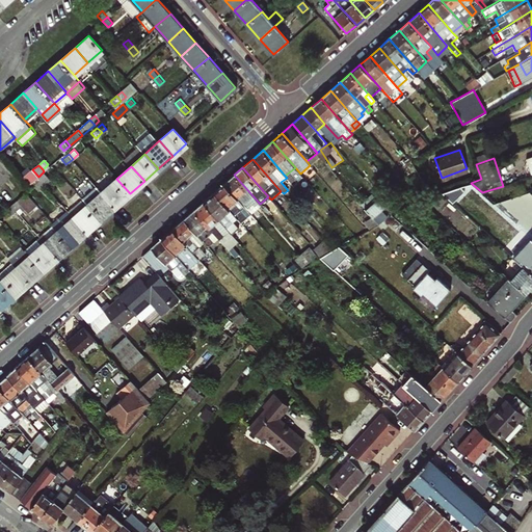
[(299,182),(304,179),(300,174),(295,167),(290,171),(299,182)]
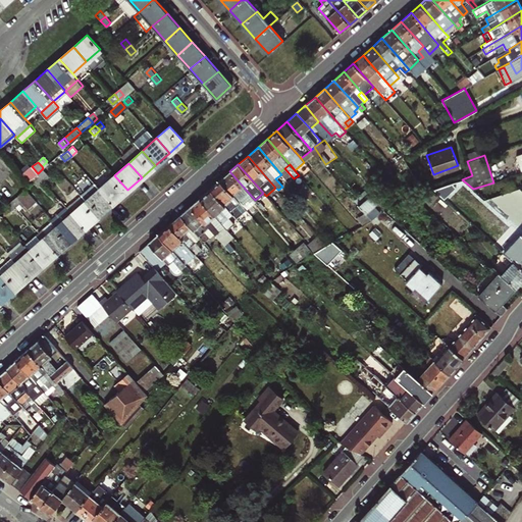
[(39,176),(43,180),(49,175),(45,170),(39,176)]
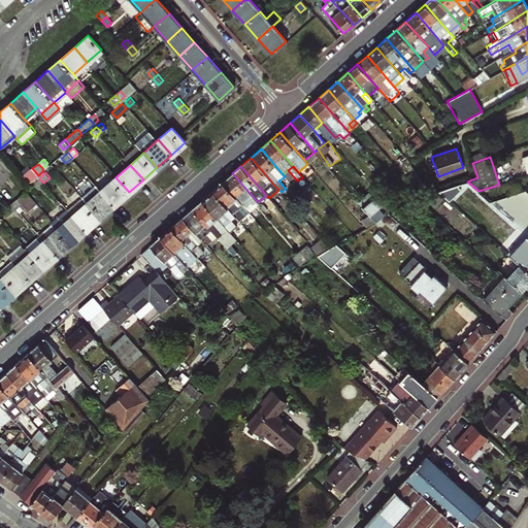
[(248,211),(258,202),(232,173),(223,183),(248,211)]
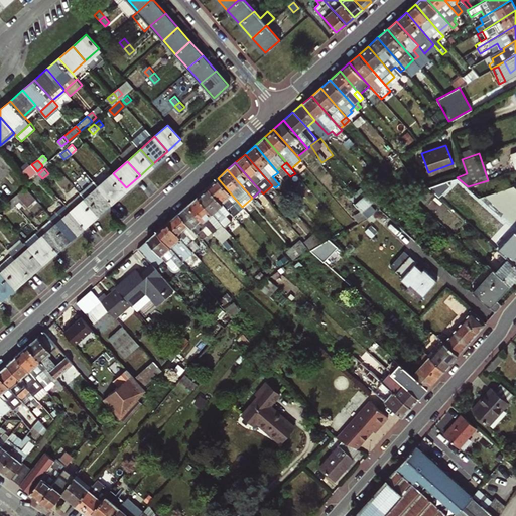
[(36,183),(42,178),(38,174),(36,172),(28,179),(30,181),(32,179),(36,183)]
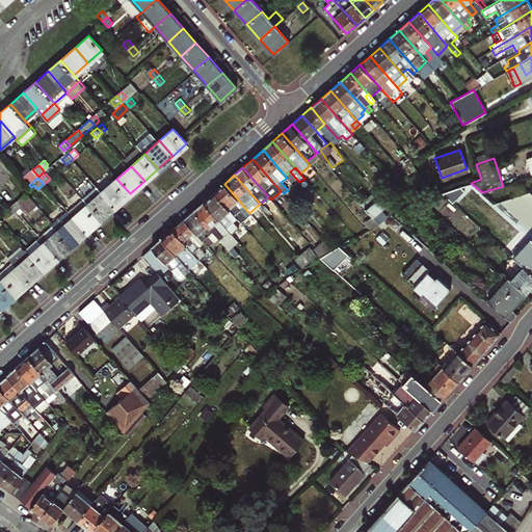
[(102,191),(114,207),(130,193),(116,179),(102,191)]
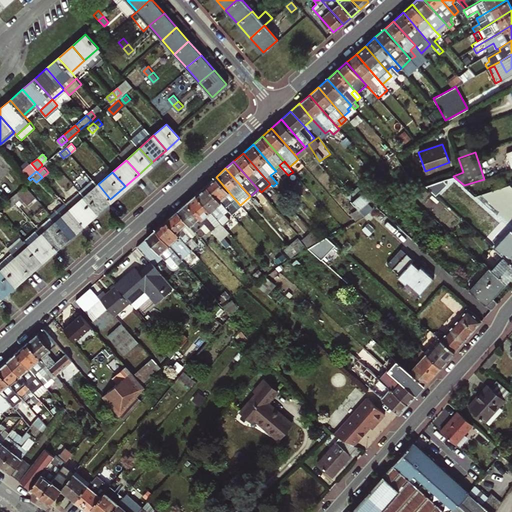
[(413,188),(411,183),(407,175),(402,177),(407,188),(409,190),(413,188)]
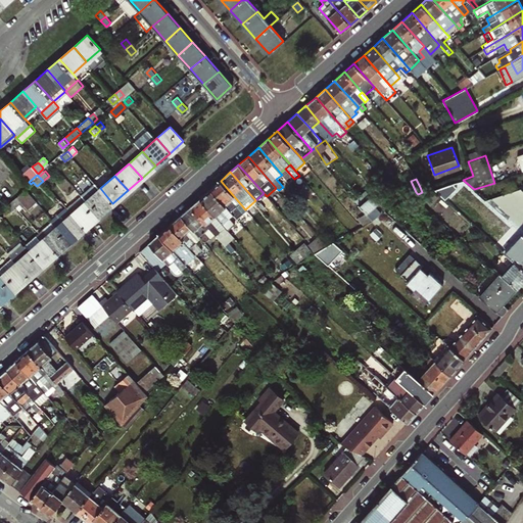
[(246,209),(245,209),(221,181),(210,189),(226,206),(233,215),(239,222),(244,217),(242,214),(246,209)]
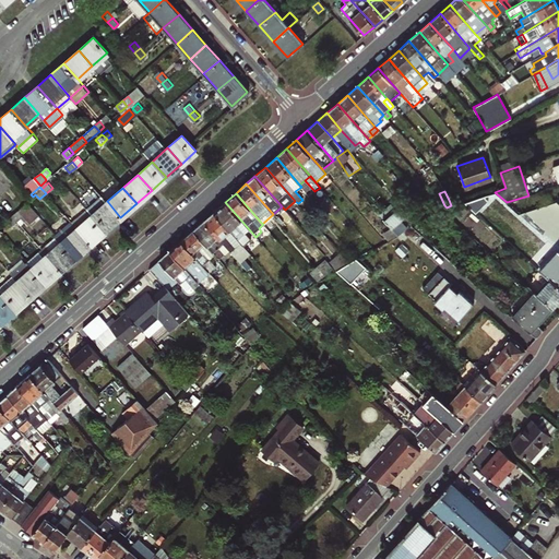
[(106,230),(120,217),(107,201),(92,214),(106,230)]
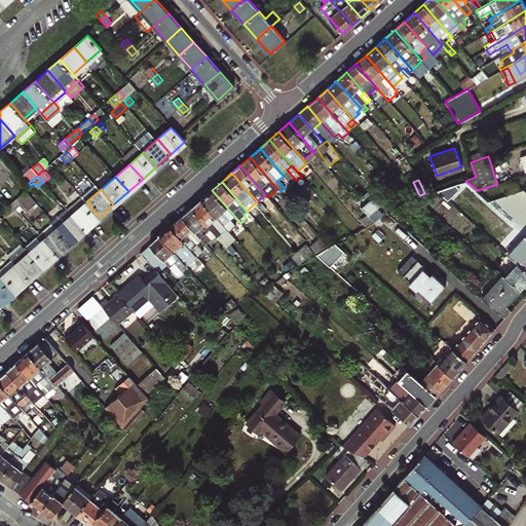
[(235,225),(230,219),(223,211),(227,208),(212,190),(201,199),(226,228),(229,231),(235,225)]
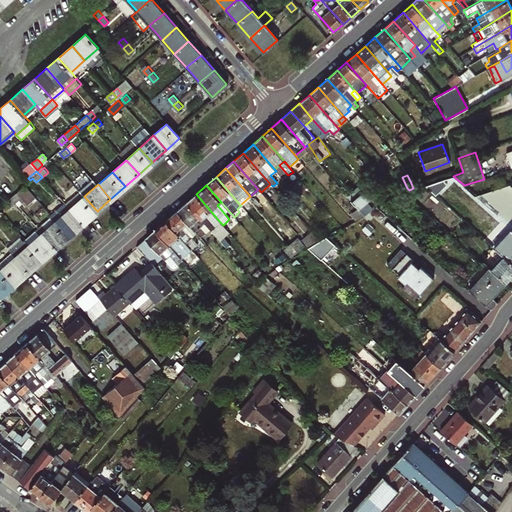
[(27,204),(35,198),(24,186),(11,198),(15,202),(20,197),(27,204)]
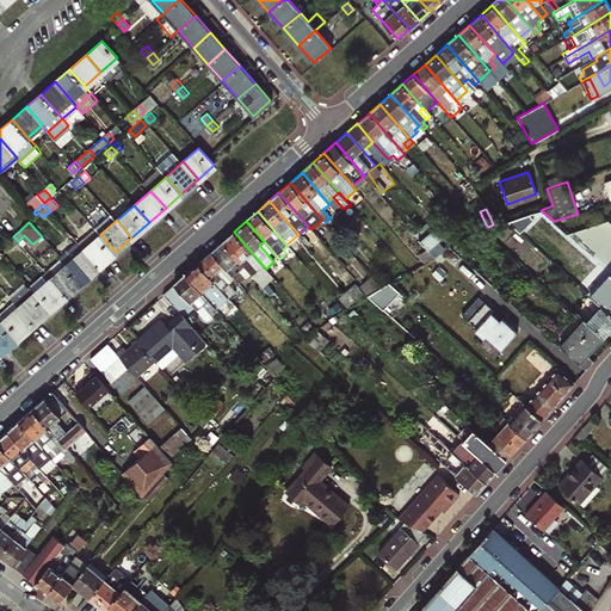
[(420,240),(427,250),(445,234),(437,226),(420,240)]
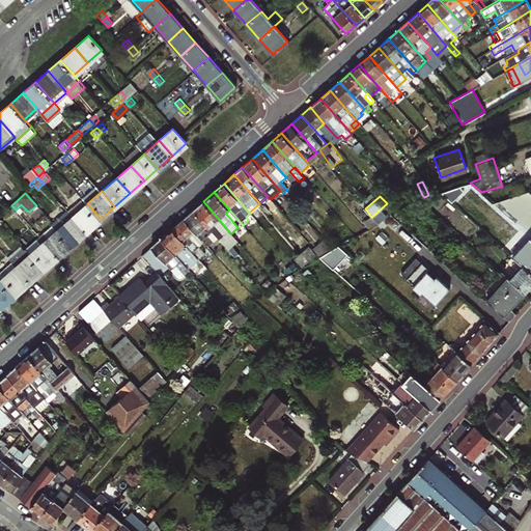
[(509,207),(515,203),(510,197),(504,201),(509,207)]
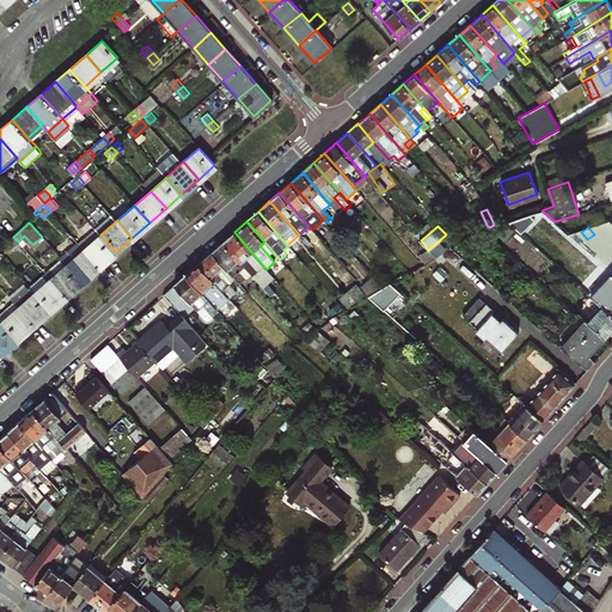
[(488,248),(495,239),(484,230),(476,234),(475,236),(488,248)]
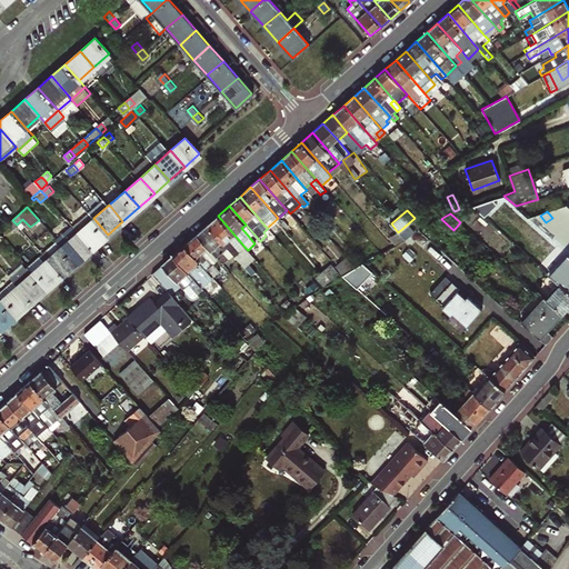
[(235,256),(245,247),(218,216),(207,226),(233,255),(235,256)]
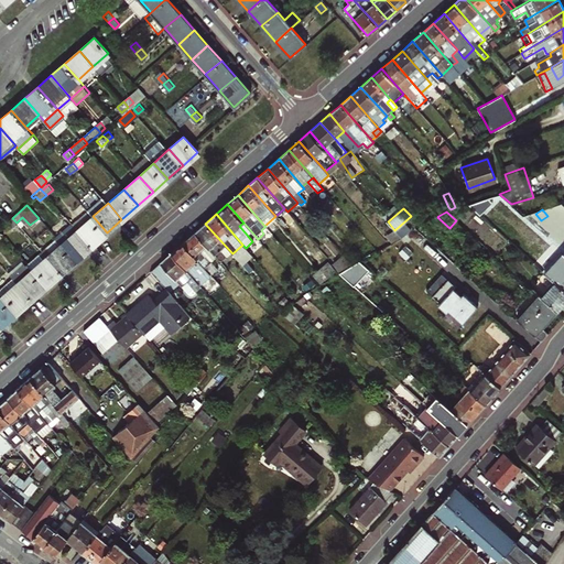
[(77,230),(91,247),(107,232),(93,216),(77,230)]
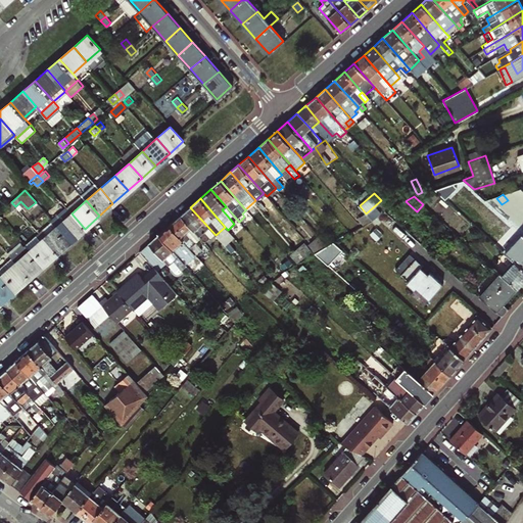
[(5,206),(9,211),(15,206),(11,202),(5,206)]
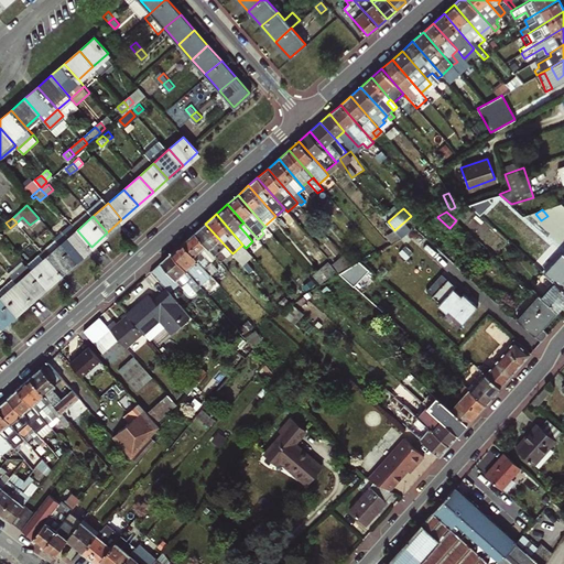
[(247,235),(251,231),(243,223),(239,226),(247,235)]
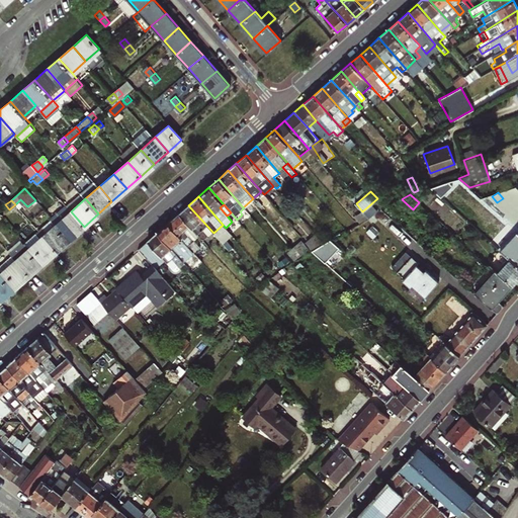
[(202,240),(212,232),(188,205),(179,213),(198,236),(202,240)]
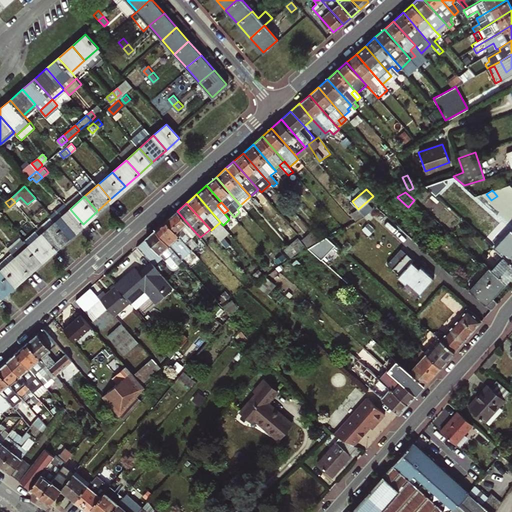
[(69,236),(83,224),(70,209),(56,221),(69,236)]
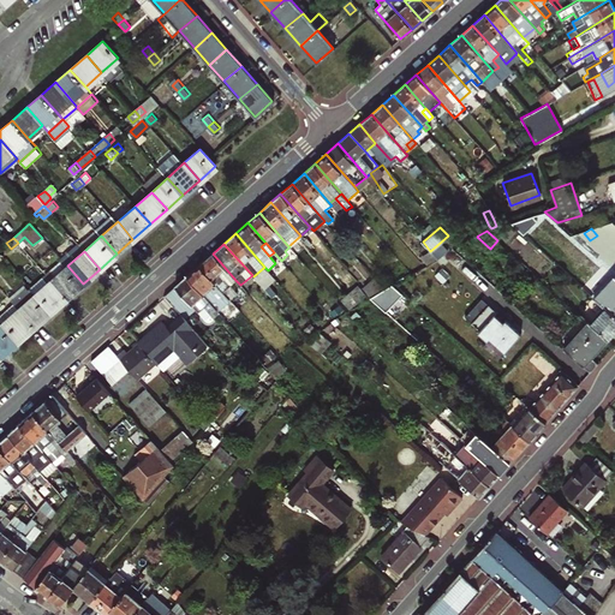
[(230,299),(237,293),(231,285),(236,280),(213,254),(199,264),(230,299)]
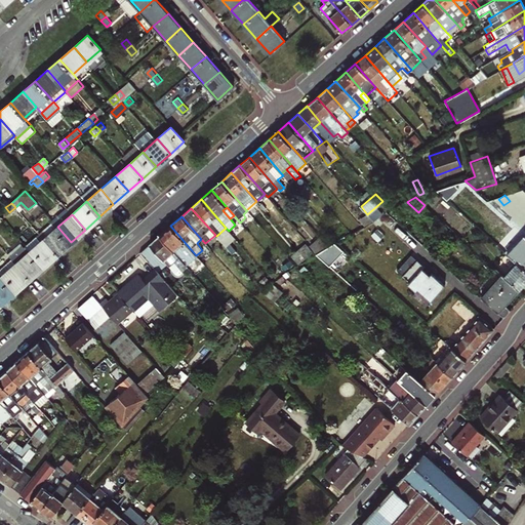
[(185,265),(196,255),(170,226),(159,236),(185,265)]
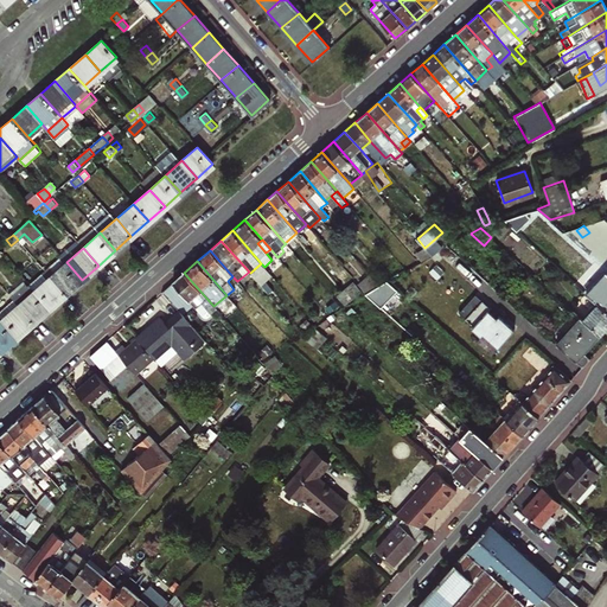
[(50,276),(65,294),(82,280),(66,262),(50,276)]
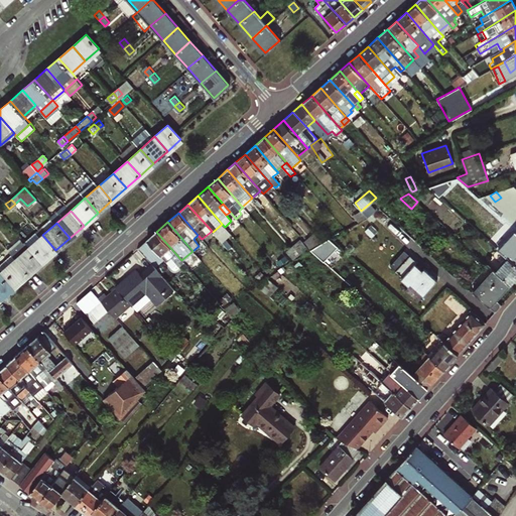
[(172,268),(181,260),(156,232),(142,244),(150,253),(146,257),(154,267),(156,269),(165,261),(172,268)]
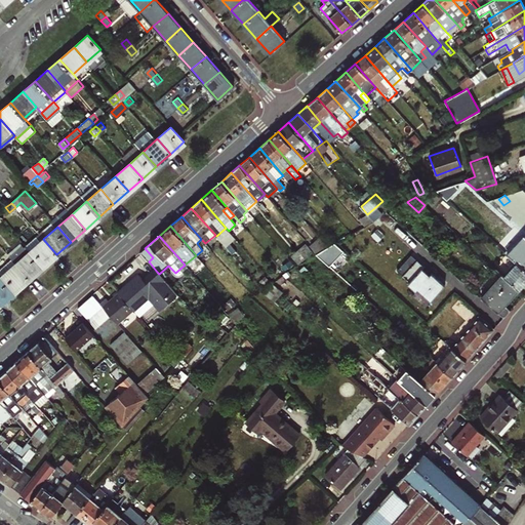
[(42,267),(56,254),(43,239),(29,251),(42,267)]
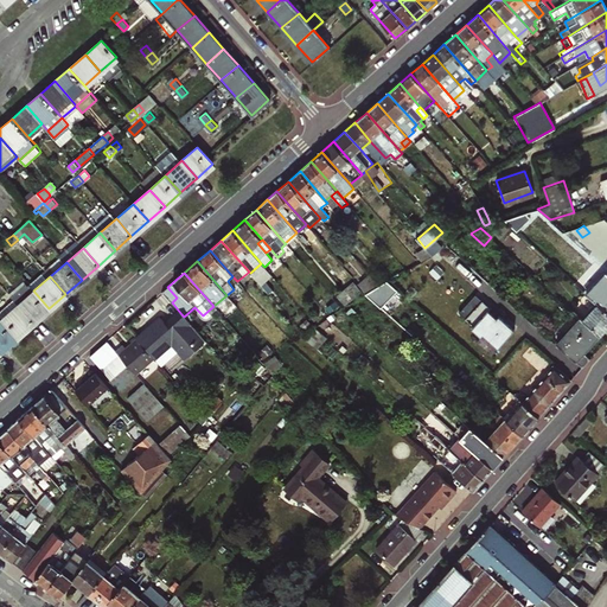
[(356,281),(339,294),(346,304),(363,291),(356,281)]
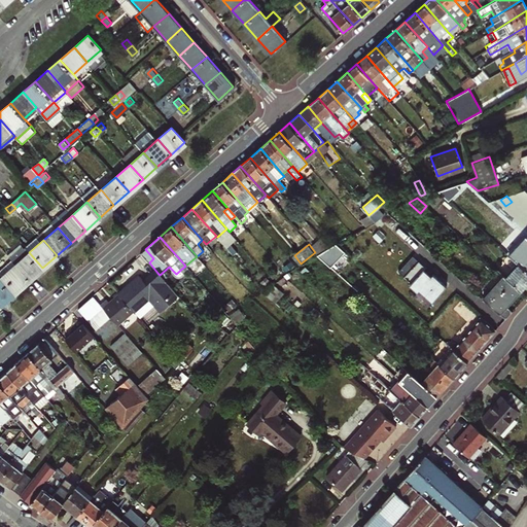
[(340,255),(343,251),(336,244),(330,247),(340,255)]
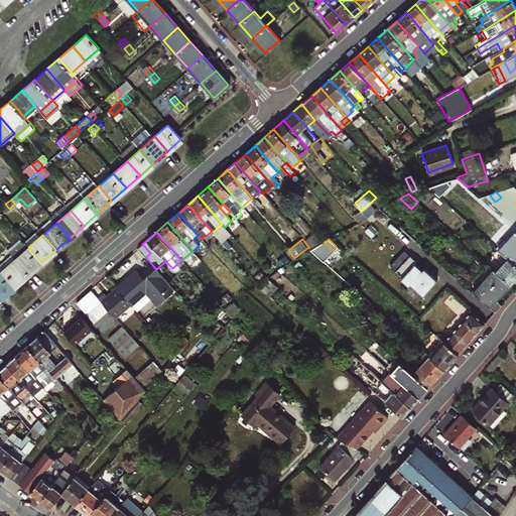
[(387,266),(394,272),(396,270),(408,281),(422,266),(409,256),(408,258),(400,251),(402,248),(396,243),(382,258),(388,264),(387,266)]
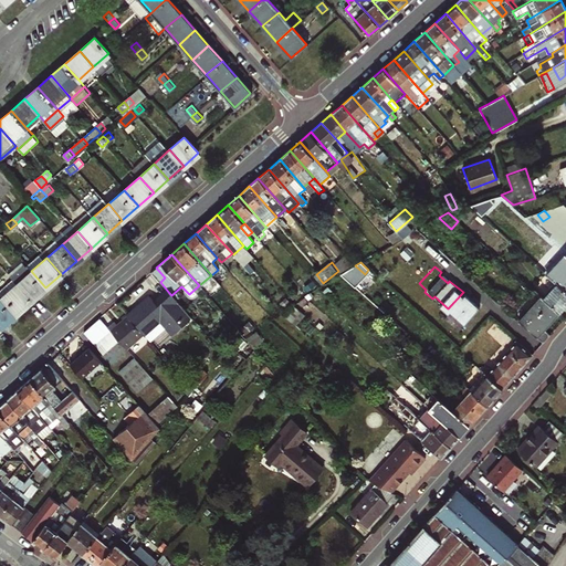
[(556,283),(565,292),(565,266),(554,281),(556,283)]
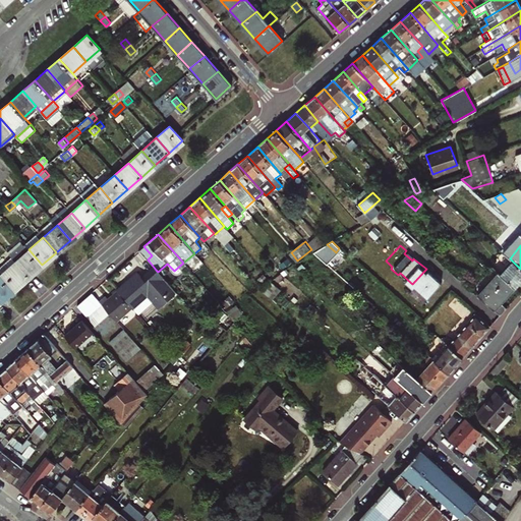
[(148,259),(152,255),(143,246),(139,250),(148,259)]
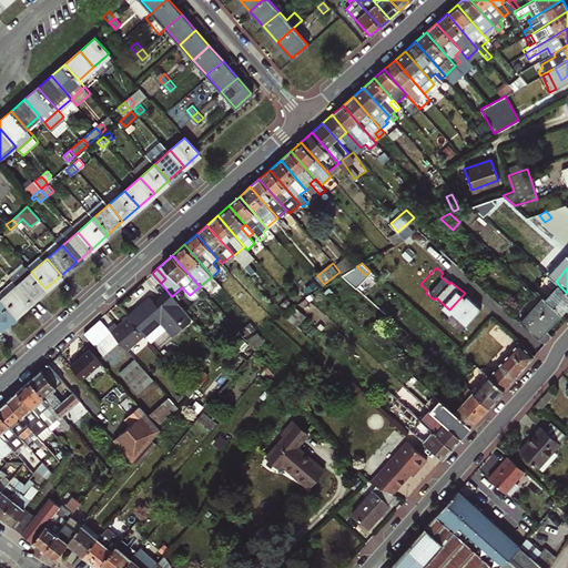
[(30,303),(46,288),(31,272),(16,286),(30,303)]
